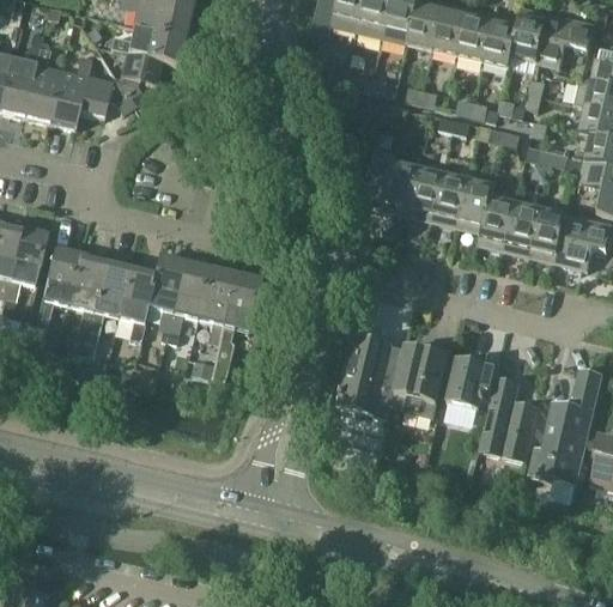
[(133,28),(184,40),(190,14),(127,0),(122,0),(120,10),(135,13),(133,28)]
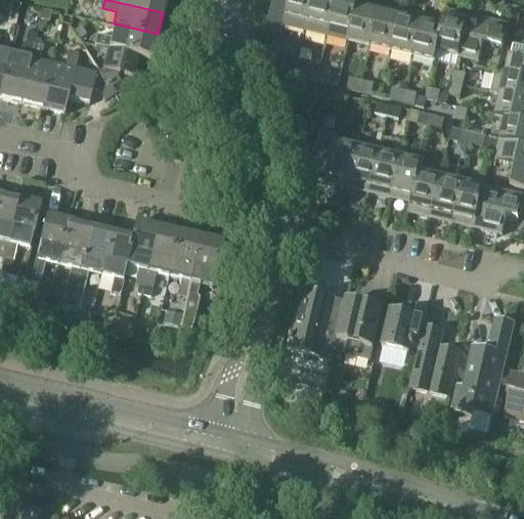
[(108,0),(163,12),(166,0),(108,0)]
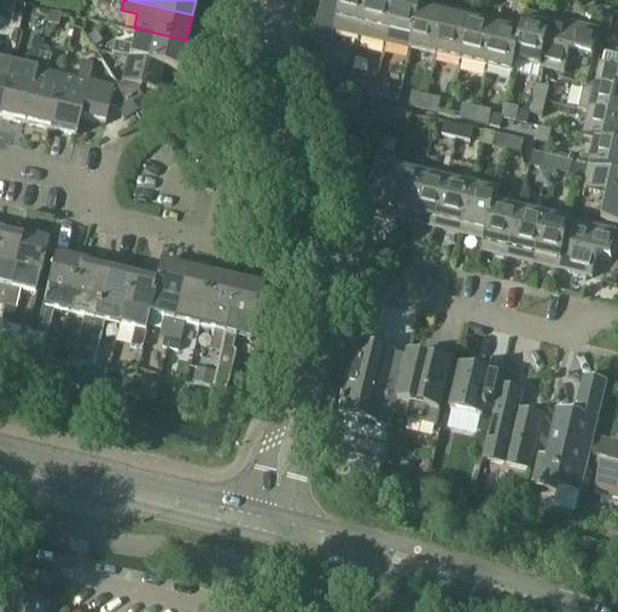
[(360,34),(367,0),(321,0),(316,22),(333,25),(333,28),(360,34)]
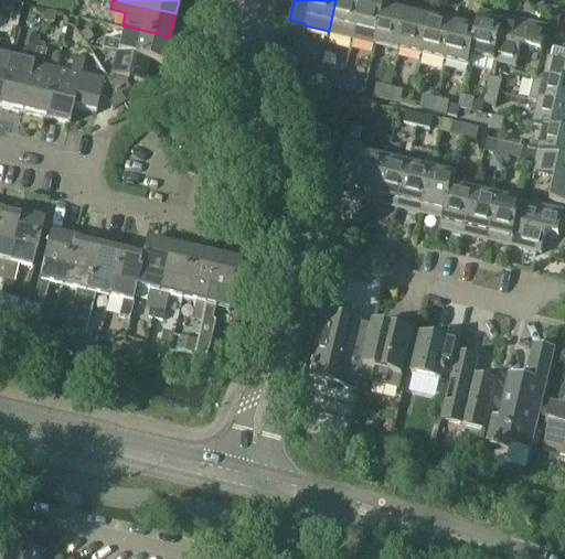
[(352,36),(360,0),(336,0),(329,31),(352,36)]
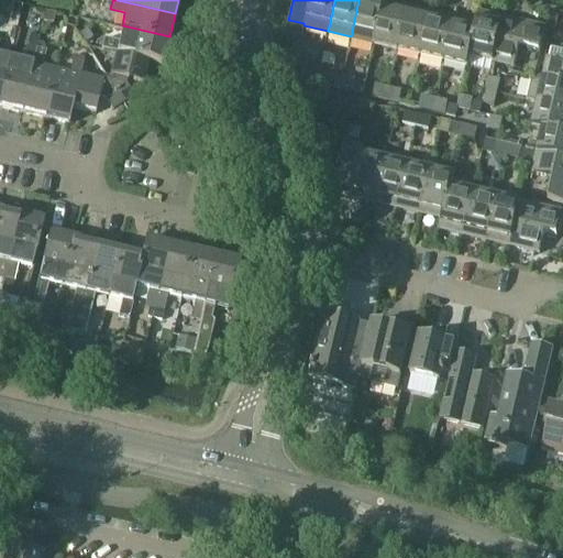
[(359,0),(351,36),(374,42),(376,32),(384,0),(359,0)]
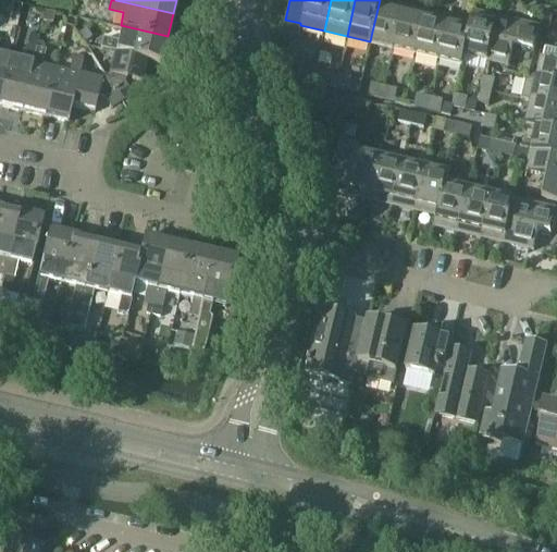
[(403,3),(390,0),(380,0),(372,32),(370,41),(393,47),(403,3)]
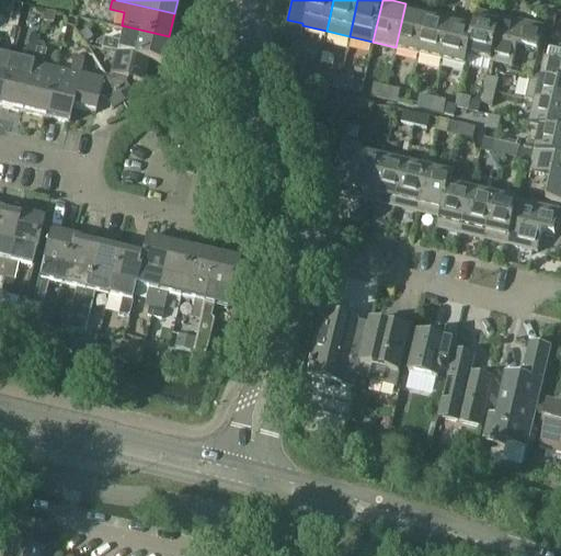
[(419,53),(428,9),(405,3),(396,47),(419,53)]
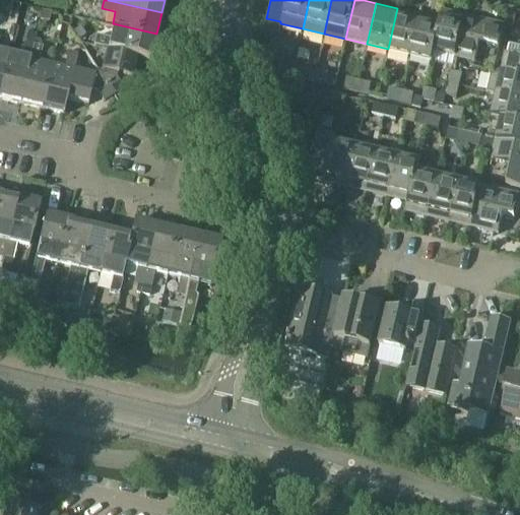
[(397,8),(388,49),(409,54),(418,13),(397,8)]
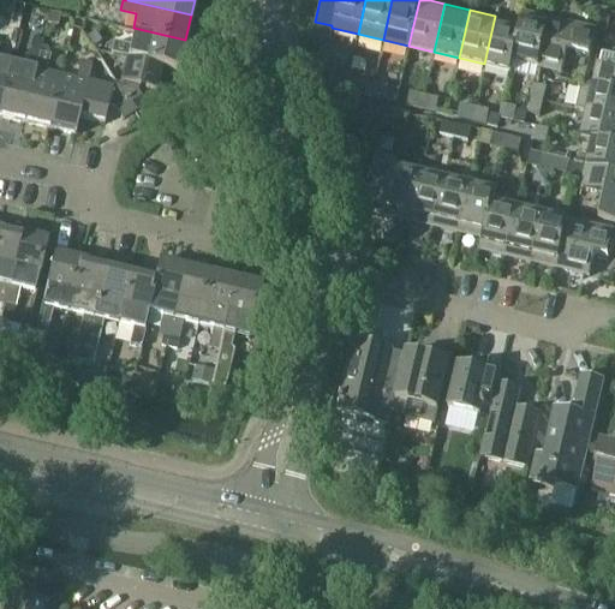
[(537,64),(549,17),(523,10),(519,21),(520,22),(512,58),(513,58),(537,64)]
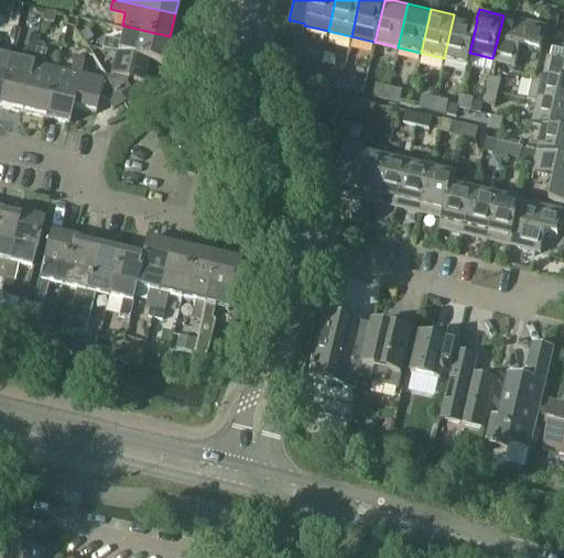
[(454,14),(444,58),(468,64),(470,53),(469,53),(477,20),(476,19),(454,14)]
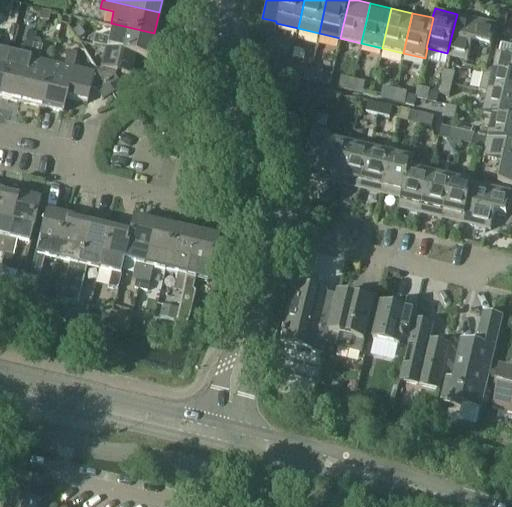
[(457,14),(447,53),(467,58),(472,38),(490,43),(495,23),(457,14)]
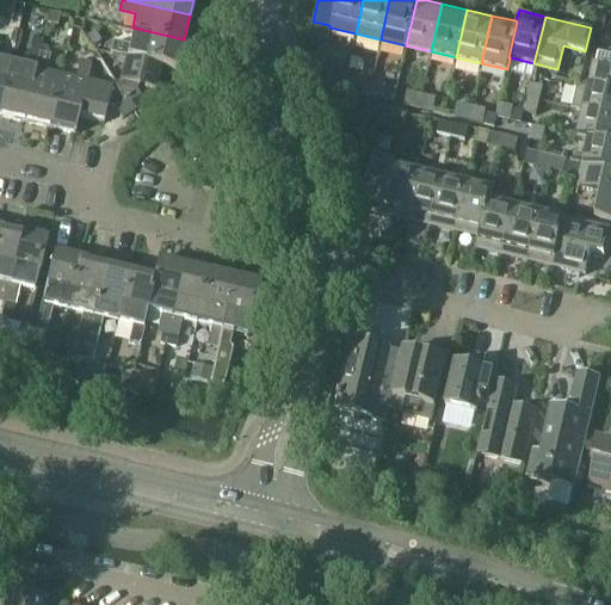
[(94,28),(86,34),(93,43),(102,37),(94,28)]
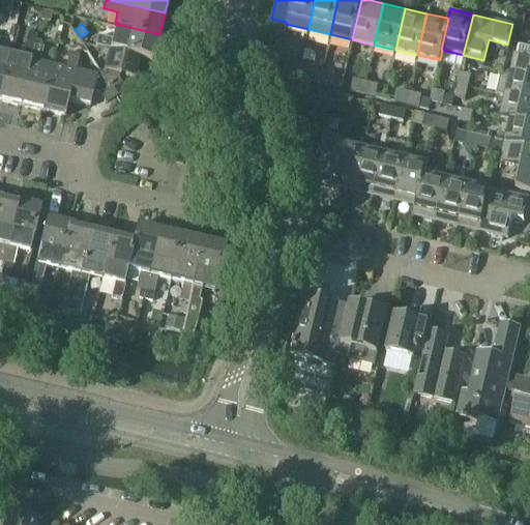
[(112,36),(98,33),(95,42),(109,47),(109,46),(141,53),(141,54),(154,57),(159,34),(115,24),(112,36)]
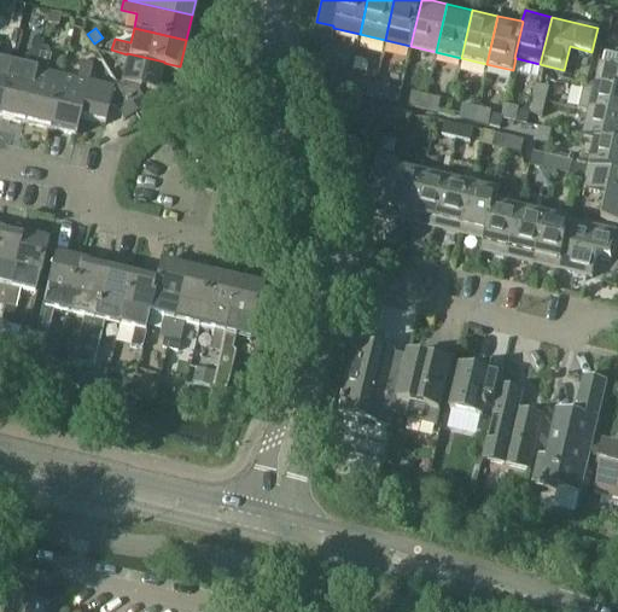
[(0,114),(24,120),(40,50),(30,47),(25,64),(11,60),(0,105),(0,114)]
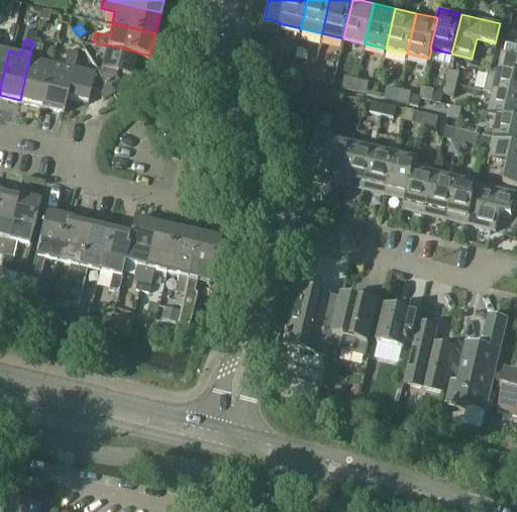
[(499,69),(516,73),(516,42),(505,40),(499,69)]
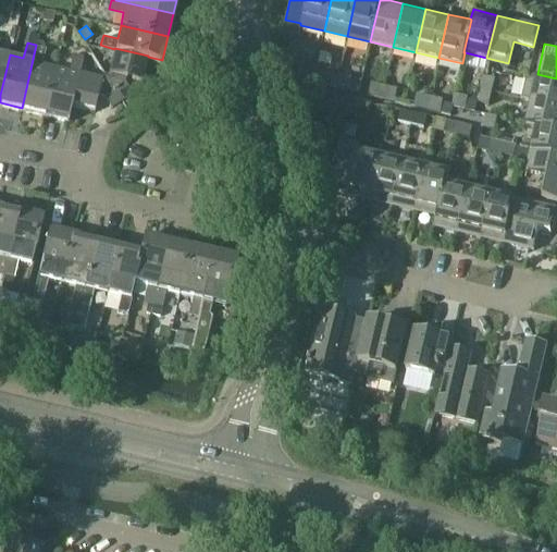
[(50,86),(56,65),(41,62),(45,47),(36,45),(22,108),(44,113),(50,86)]
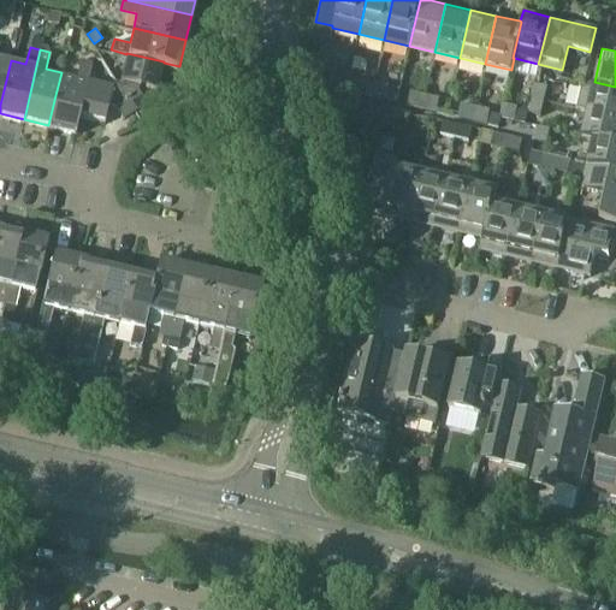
[(126,53),(126,54),(122,77),(117,80),(134,107),(144,101),(137,89),(140,83),(158,88),(164,63),(164,61),(126,53)]
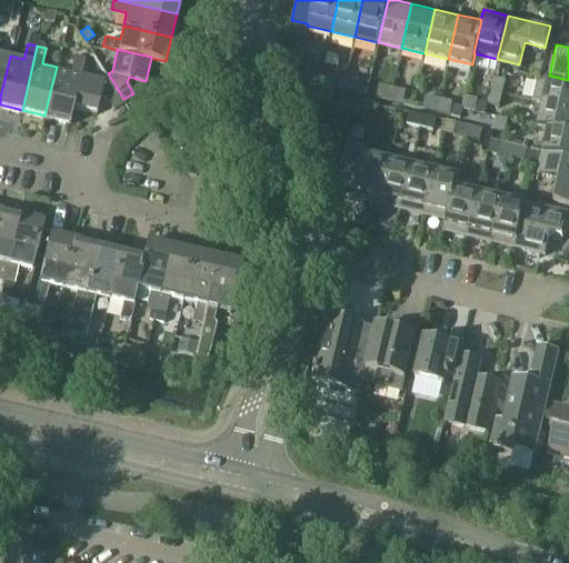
[(0,97),(10,56),(0,53),(0,97)]
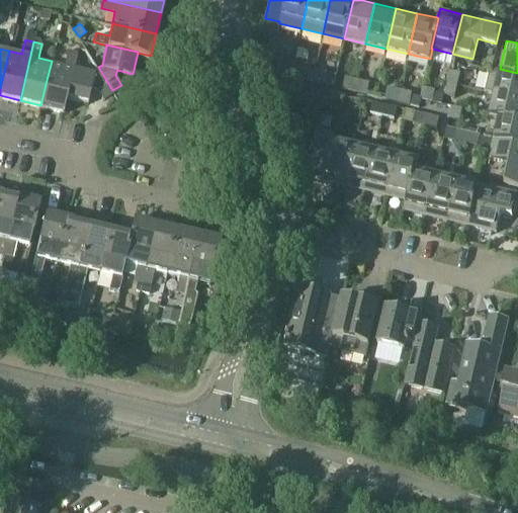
[(47,80),(40,105),(63,110),(66,96),(73,65),(74,66),(77,53),(67,50),(64,64),(52,61),(47,80)]
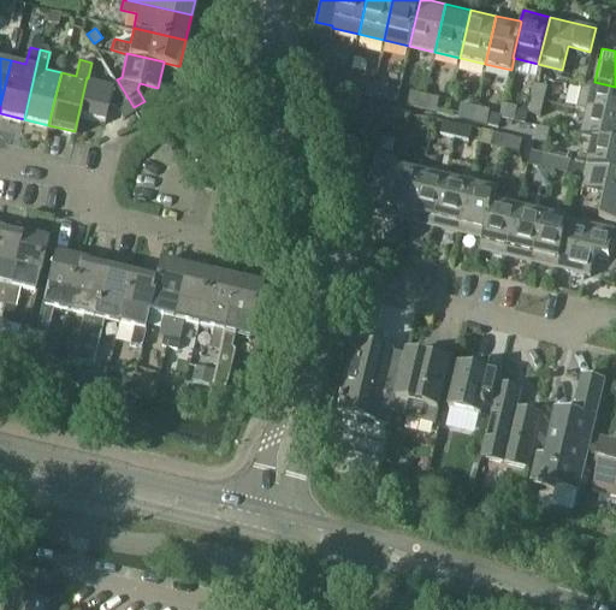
[(360,76),(357,89),(371,93),(374,80),(360,76)]
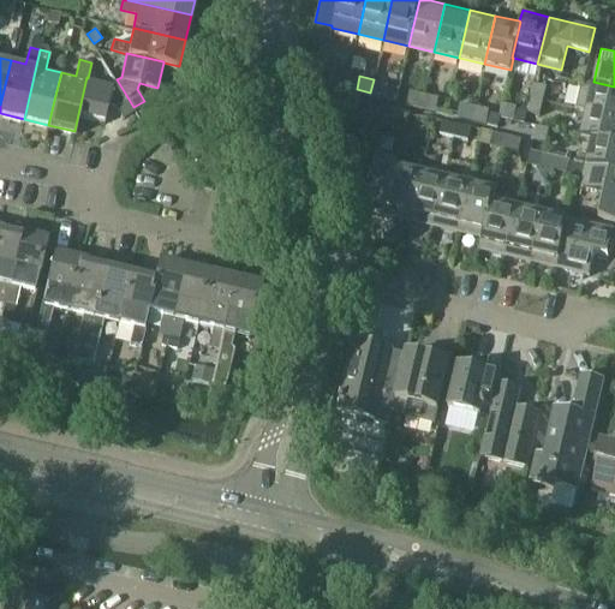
[(133,107),(117,79),(111,83),(88,78),(87,77),(78,114),(103,120),(108,102),(115,103),(123,114),(133,107)]
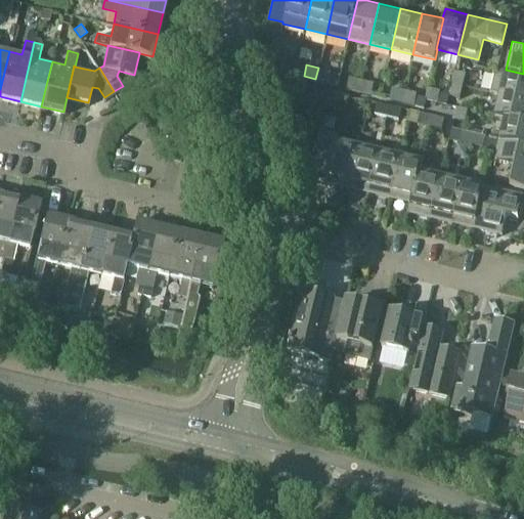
[(328,82),(331,71),(318,68),(315,79),(328,82)]
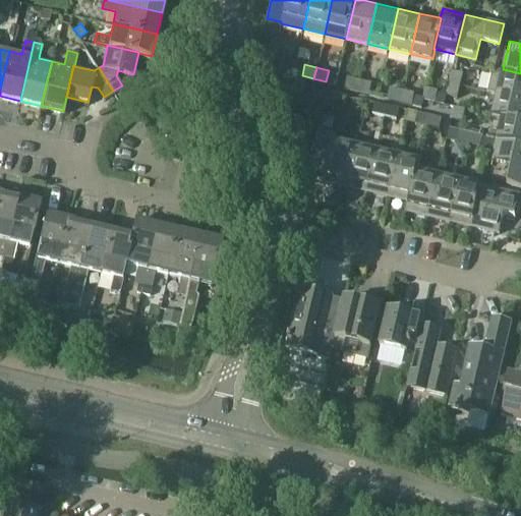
[(464,69),(453,67),(449,79),(461,82),(464,69)]
